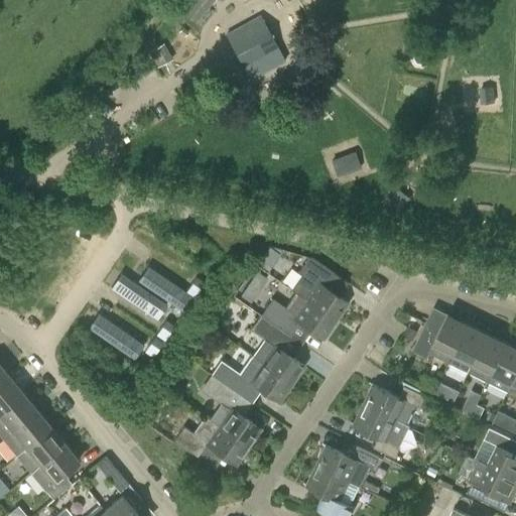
[(209,23),(220,0),(191,0),(186,11),(209,23)]
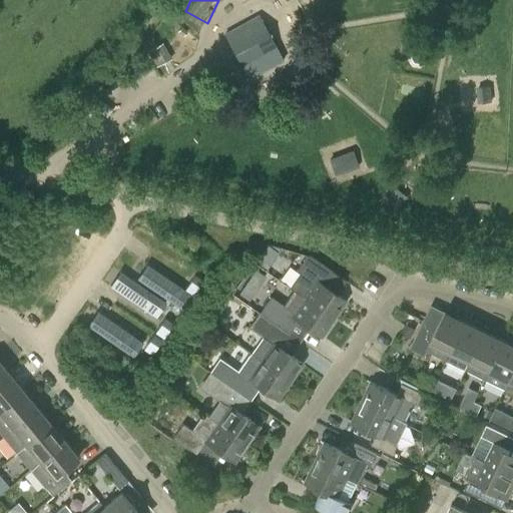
[(262,22),(226,41),(247,79),(282,60),(262,22)]
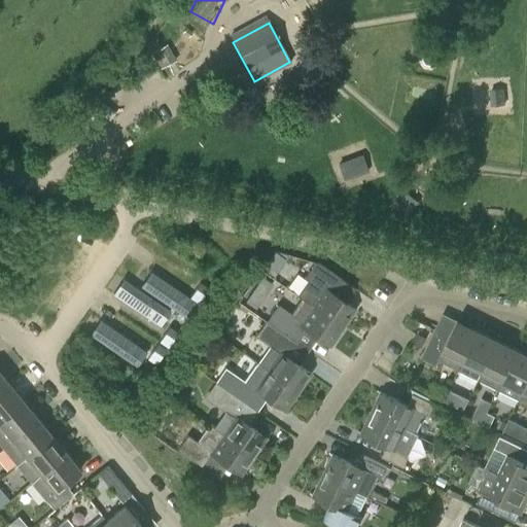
[(186,28),(182,32),(187,36),(190,32),(186,28)]
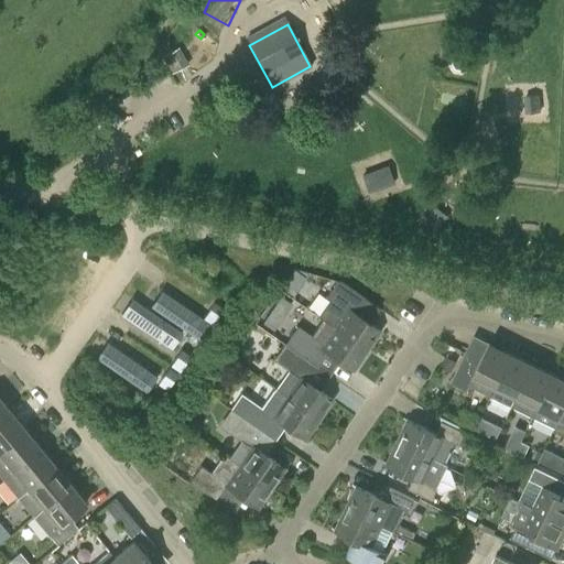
[(183,67),(173,51),(162,57),(172,74),(183,67)]
